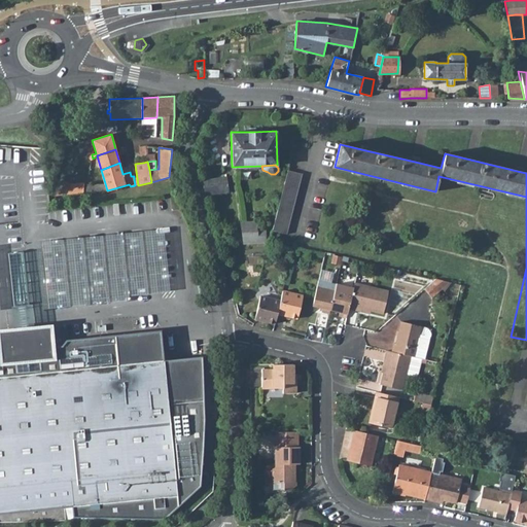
[(287,170),(272,231),(286,234),(302,174),(290,171),(287,170)]
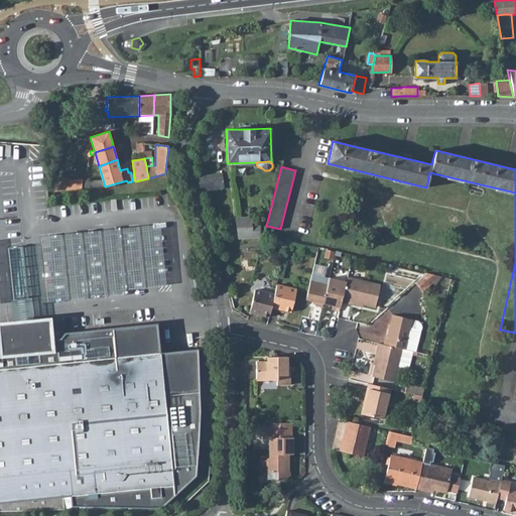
[(197,176),(201,191),(225,187),(222,172),(197,176)]
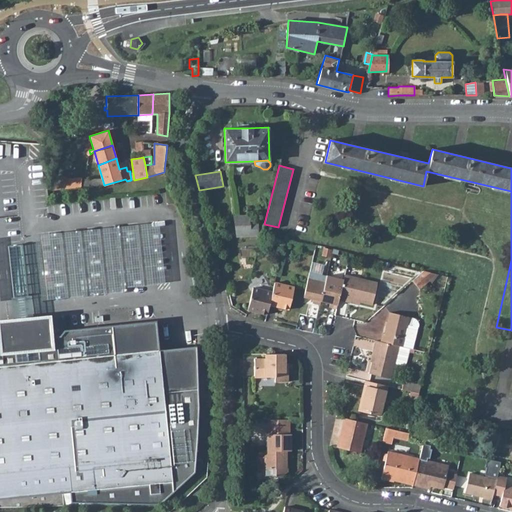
[(59,175),(51,191),(81,188),(82,177),(68,178),(59,175)]
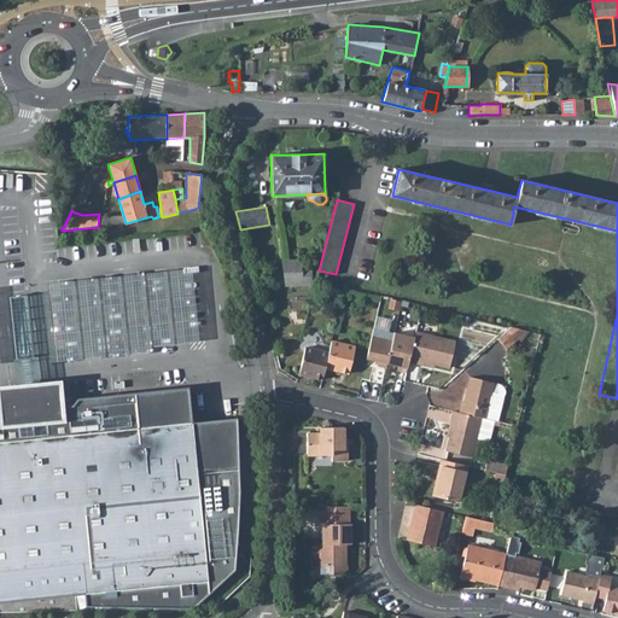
[(103,216),(101,226),(126,223),(123,215),(103,216)]
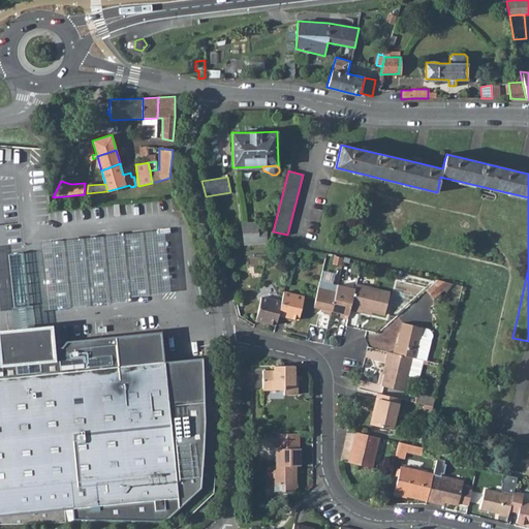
[(241,223),(244,244),(267,243),(266,230),(257,230),(257,222),(241,223)]
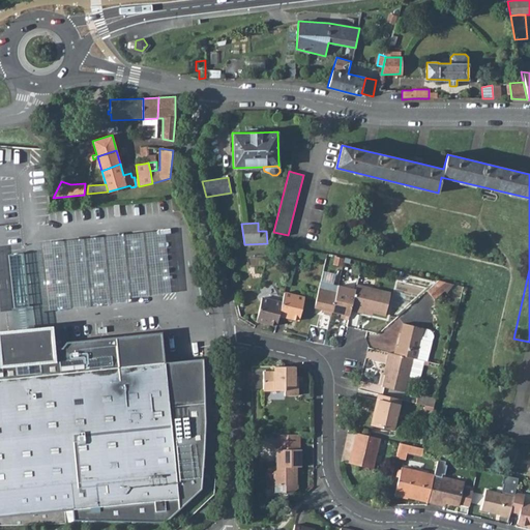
[(36,244),(43,311),(82,306),(120,302),(156,299),(172,297),(165,231),(148,232),(111,236),(74,240),(36,244)]
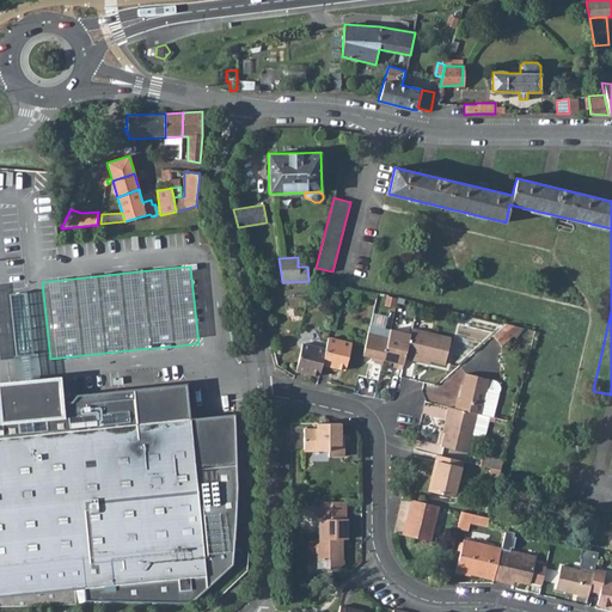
[(17,354),(34,352),(26,291),(11,292),(17,354)]
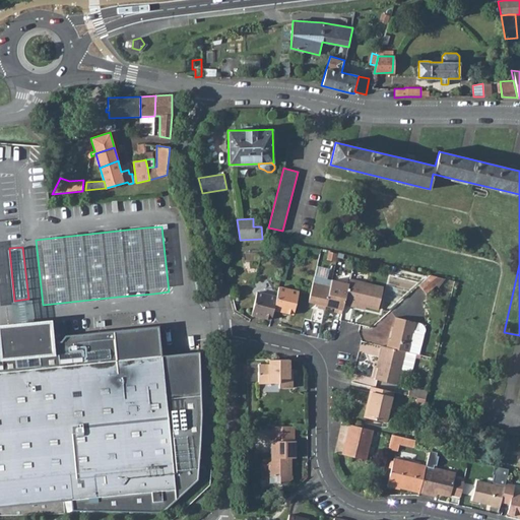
[(337,252),(330,250),(328,257),(336,259),(337,252)]
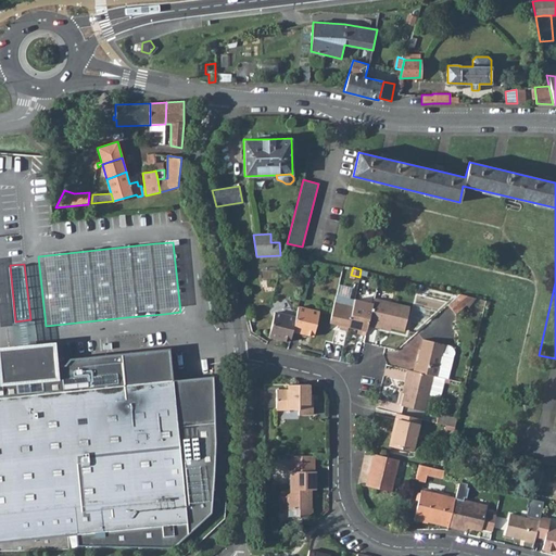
[(379,274),(371,273),(369,280),(378,282),(379,274)]
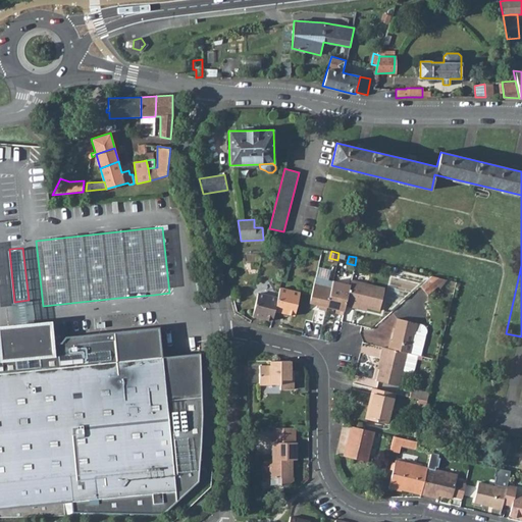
[(427,294),(445,278),(431,275),(420,285),(427,294)]
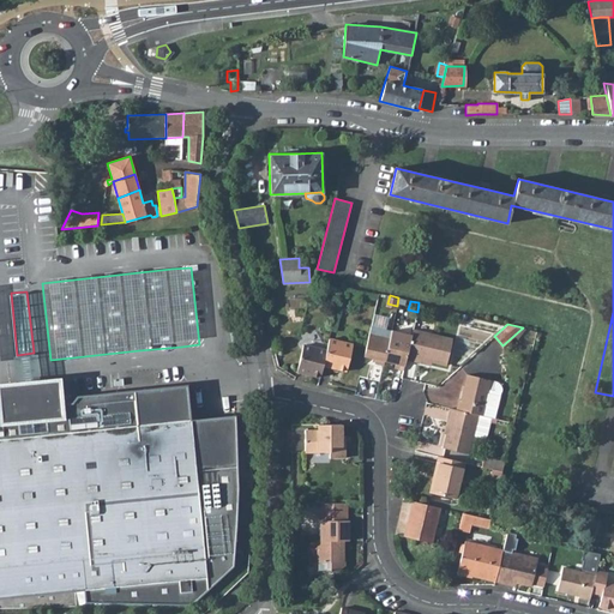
[(369,333),(363,356),(375,359),(374,363),(383,365),(384,361),(390,338),(391,331),(371,325),(369,333)]
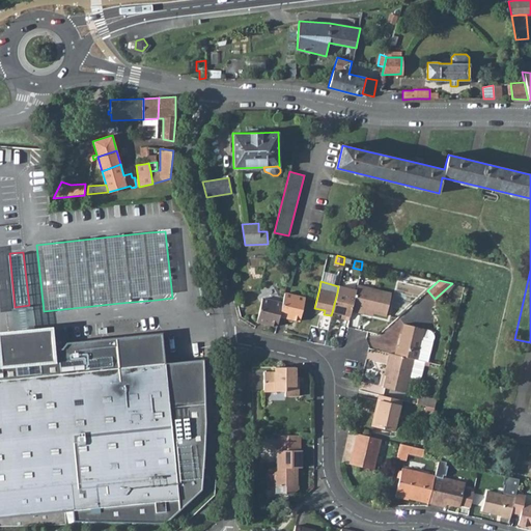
[(337,292),(332,312),(342,314),(341,318),(350,320),(351,316),(352,310),(355,298),(356,290),(338,285),(338,286),(337,292)]
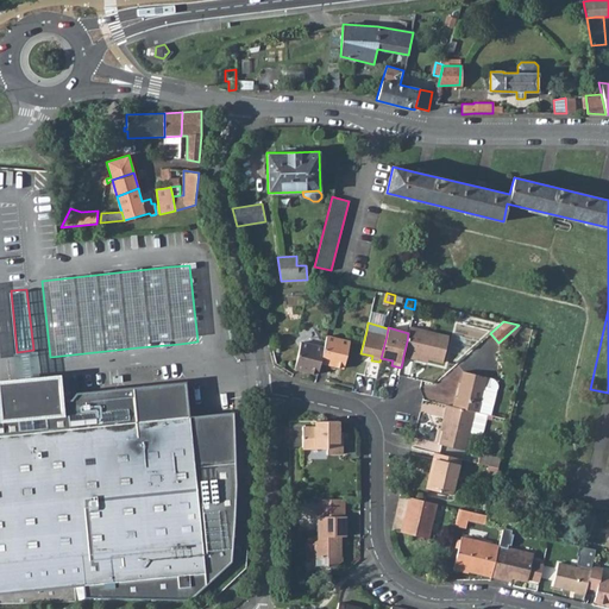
[(407,341),(403,356),(414,358),(414,356),(428,358),(443,362),(449,336),(409,327),(408,333),(407,341)]
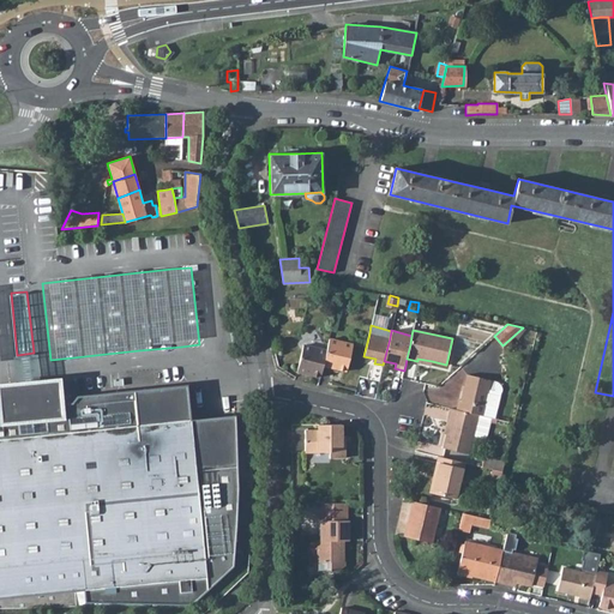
[(326,350),(323,366),(345,371),(353,344),(329,339),(326,350)]
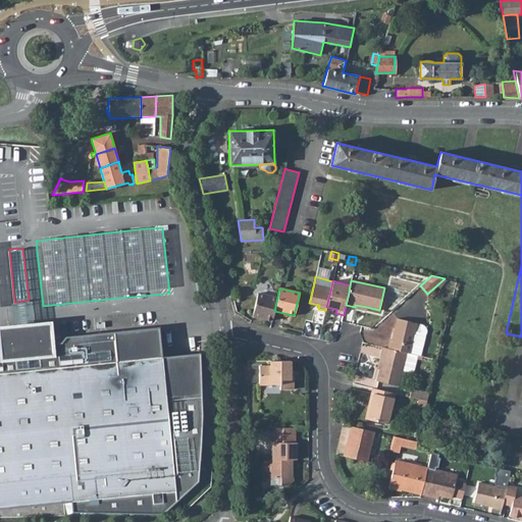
[(258,293),(252,316),(272,320),(274,311),(277,298),(258,293)]
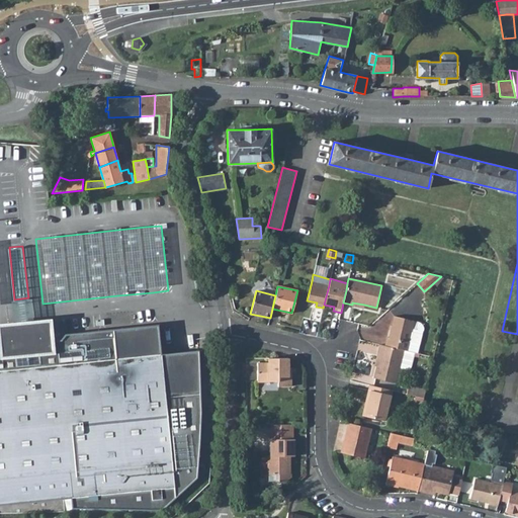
[(386,337),(384,345),(403,349),(407,350),(412,328),(414,321),(394,316),(389,337),(386,337)]
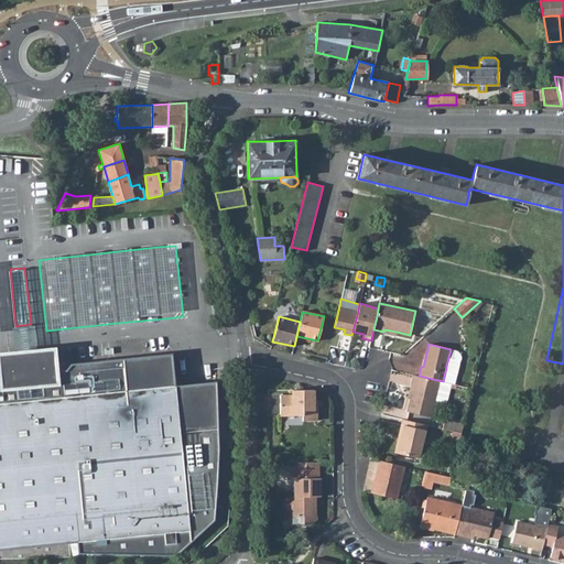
[(0,550),(68,543),(77,543),(78,553),(176,555),(215,520),(218,446),(215,382),(175,386),(172,354),(116,360),(71,365),(66,370),(51,371),(47,350),(25,353),(4,355),(6,377),(0,377),(0,550)]
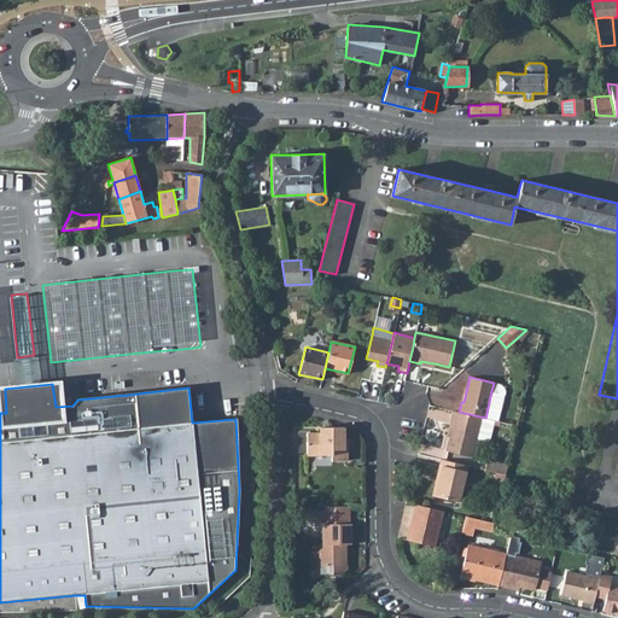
[(494,420),(497,421),(503,395),(491,391),(485,418),(494,420)]
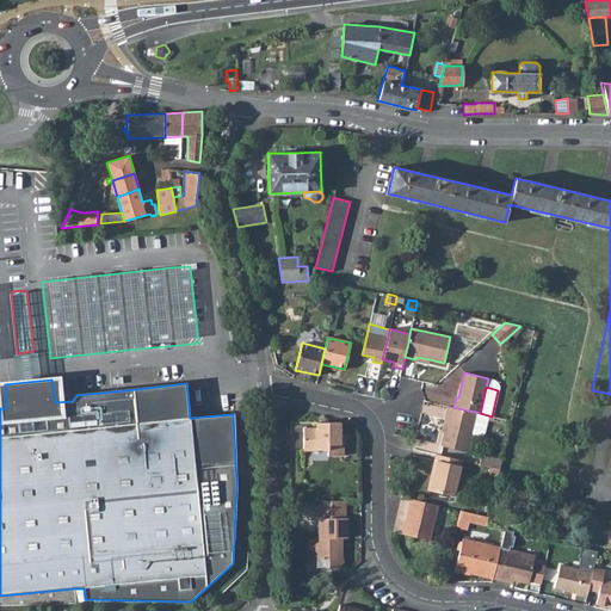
[(448,417),(444,431),(440,445),(467,451),(470,433),(483,436),(488,415),(480,413),(475,412),(454,407),(448,406),(445,417),(448,417)]
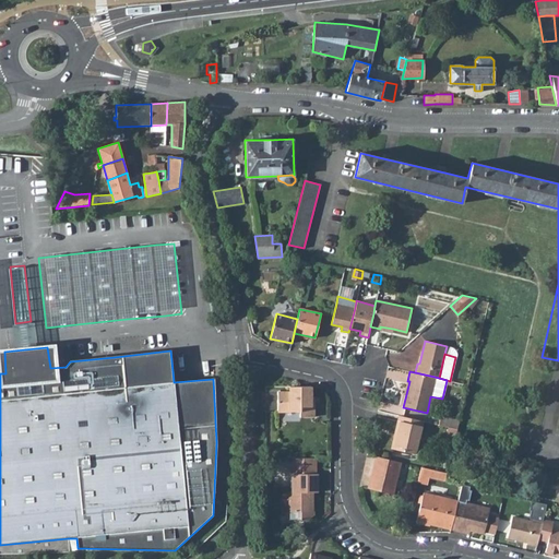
[(277,392),(277,412),(289,412),(299,412),(299,417),(313,417),(313,406),(311,406),(311,396),(311,387),(289,387),(289,392),(277,392)]
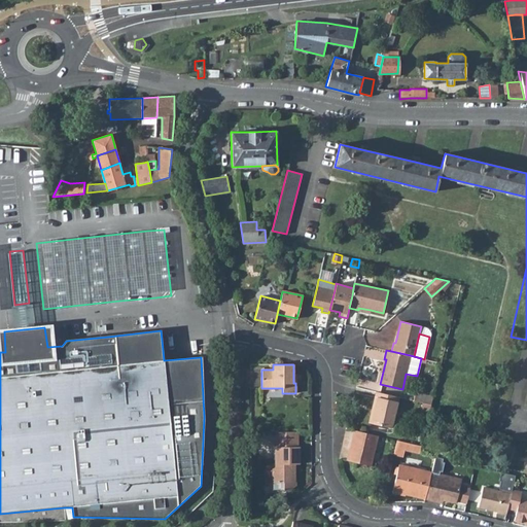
[(375,407),(371,422),(391,427),(398,396),(376,391),(373,406),(375,407)]
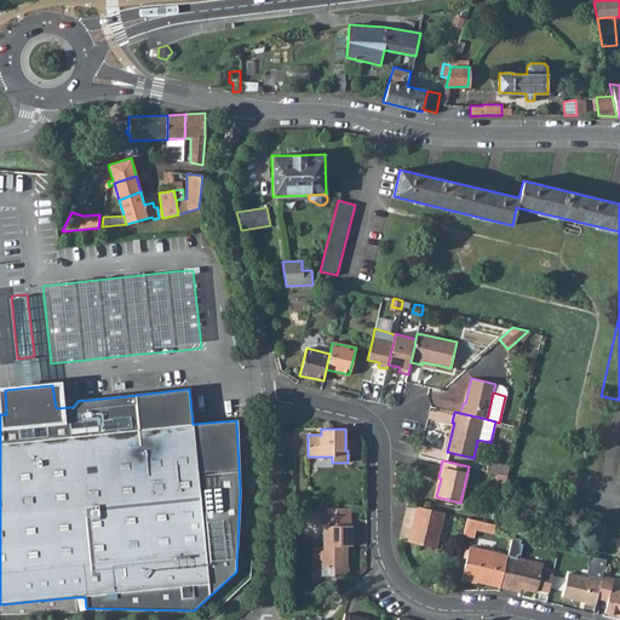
[(488,460),(486,470),(495,472),(507,475),(510,465),(488,460)]
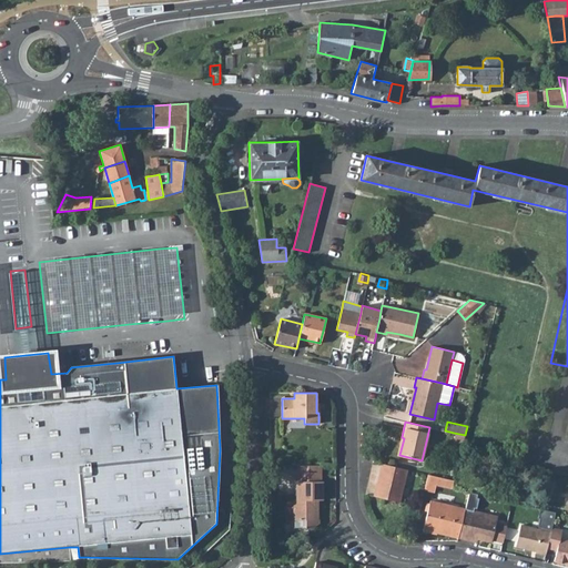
[(454,433),(453,442),(463,444),(465,435),(454,433)]
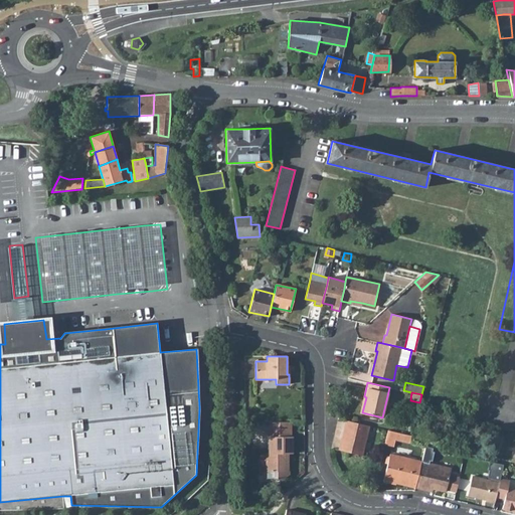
[(344,438),(341,450),(362,456),(370,425),(345,419),(341,437),(344,438)]
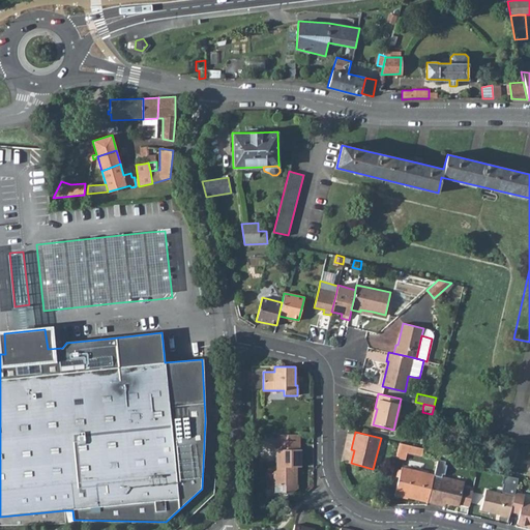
[(299,448),(299,434),(276,433),(276,449),(277,449),(276,469),(273,469),(273,484),(285,484),(284,492),(291,492),(296,489),(296,483),(295,483),(296,470),(294,469),(294,466),(300,466),(300,448),(299,448)]
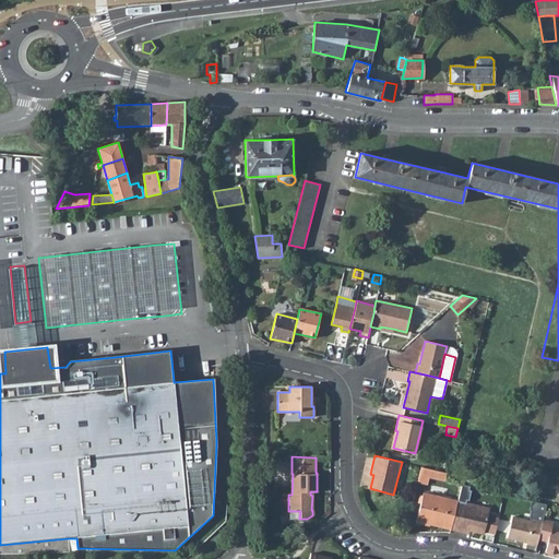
[(421,466),(418,480),(428,483),(429,476),(444,479),(447,472),(421,466)]
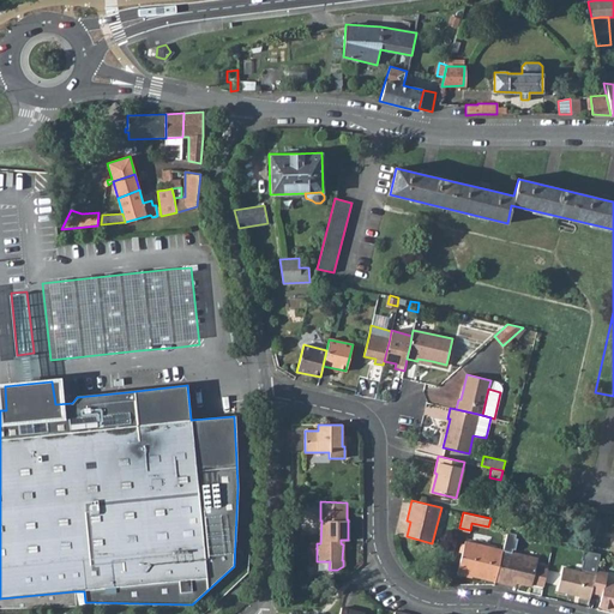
[(503,551),(495,581),(516,585),(516,582),(531,585),(531,583),(536,566),(537,559),(511,553),(512,549),(515,549),(517,539),(515,539),(516,534),(507,533),(503,551)]
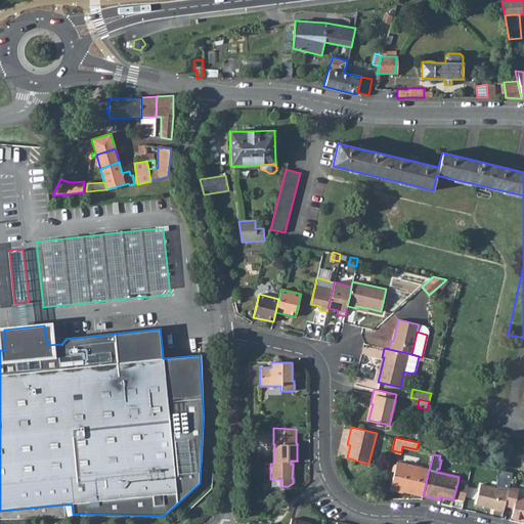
[(397,462),(390,489),(402,492),(402,490),(403,489),(413,491),(413,493),(423,495),(429,470),(397,462)]
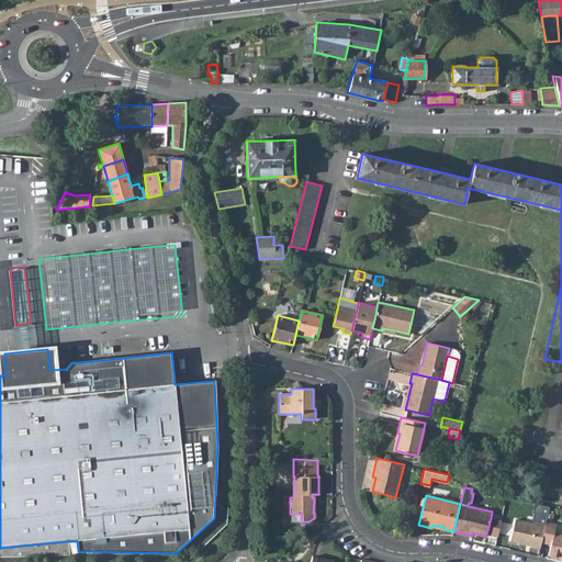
[(486,534),(497,537),(501,521),(491,518),(486,534)]
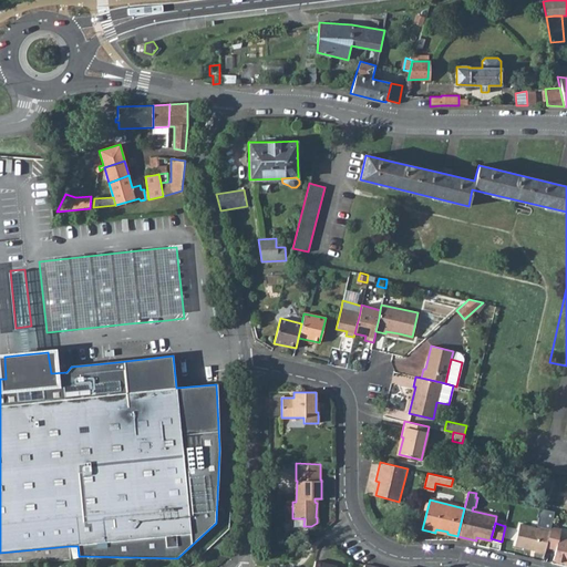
[(519,524),(514,545),(535,550),(534,552),(544,554),(546,546),(549,531),(519,524)]
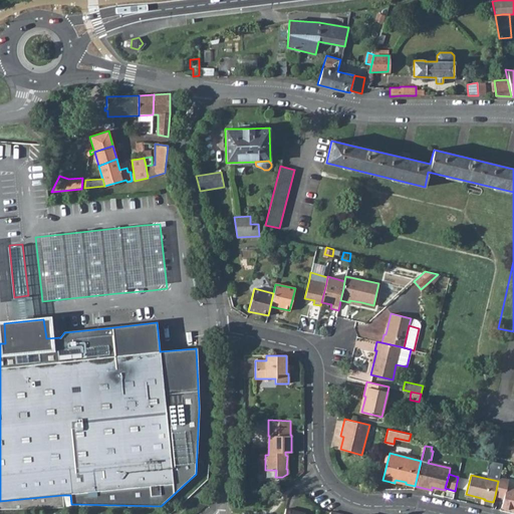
[(498,481),(495,495),(503,497),(501,507),(513,510),(513,489),(506,488),(508,481),(499,478),(498,481)]
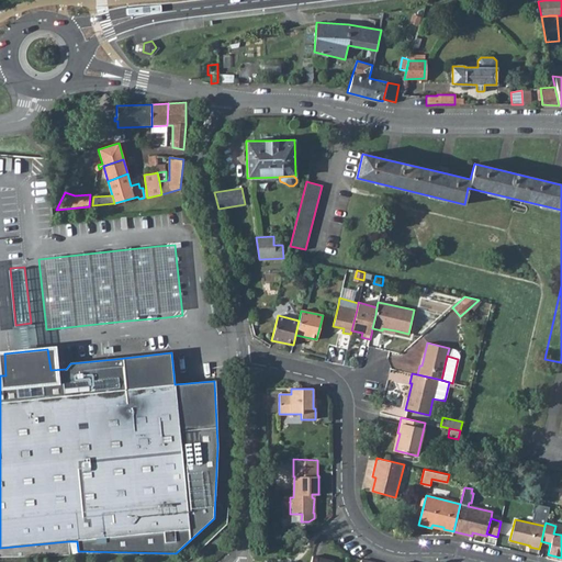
[(0,557),(70,555),(68,541),(0,548),(0,557)]
